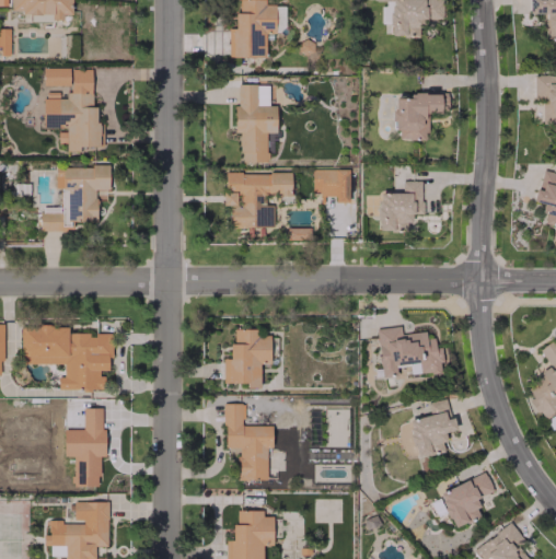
[(13,0),(13,14),(55,14),(55,21),(66,21),(66,14),(74,14),(74,0),(13,0)]
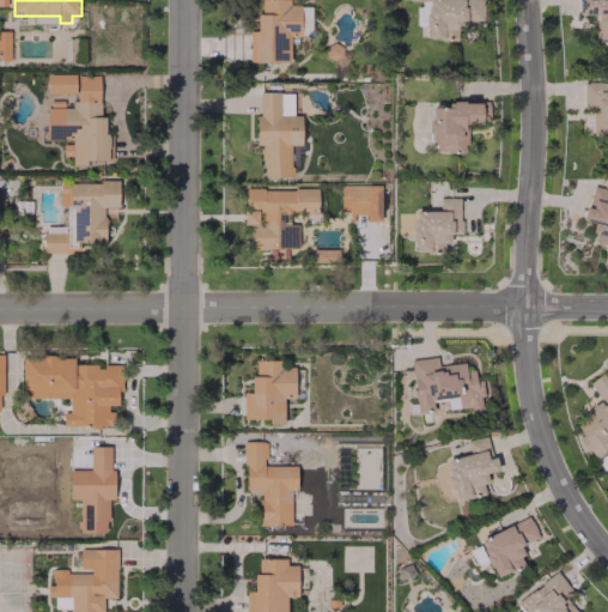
[(486,0),(413,0),(414,4),(429,4),(429,40),(463,40),(463,22),(487,22),(486,0)]
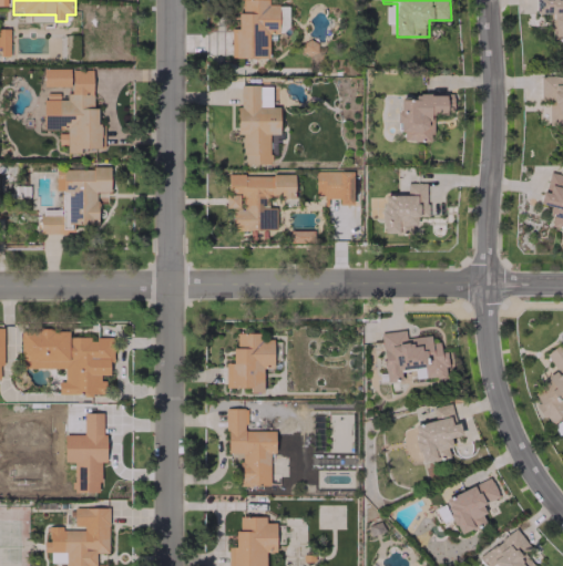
[(562,0),(539,0),(539,14),(554,14),(554,40),(562,40),(562,0)]
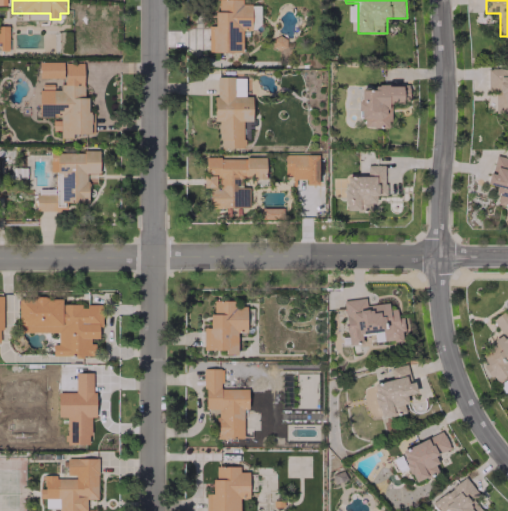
[(211,53),(245,53),(245,30),(263,30),(263,4),(222,3),(222,12),(217,12),(217,27),(212,27),(211,53)]
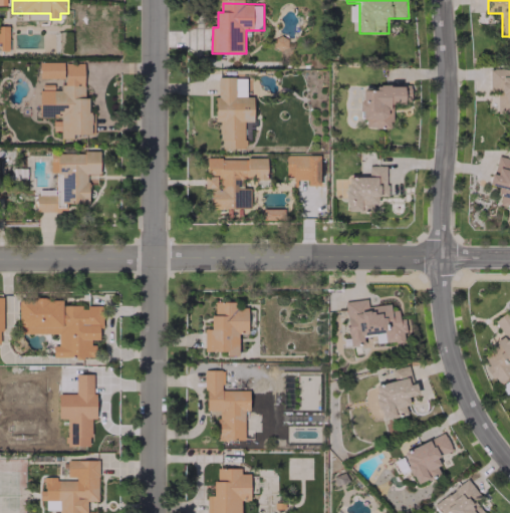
[(0,51),(11,52),(12,27),(0,27),(0,37),(0,51)]
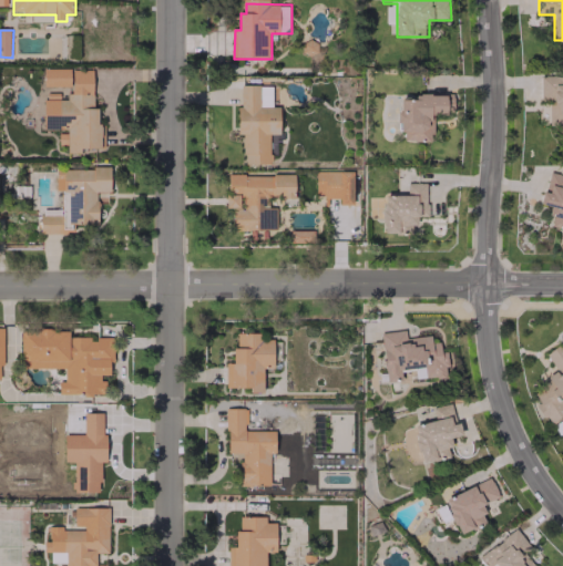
[(95,70),(45,70),(45,88),(72,88),(72,101),(47,101),(47,131),(70,131),(70,136),(63,136),(63,145),(70,145),(70,154),(82,154),(82,150),(102,150),(102,110),(95,110),(95,70)]
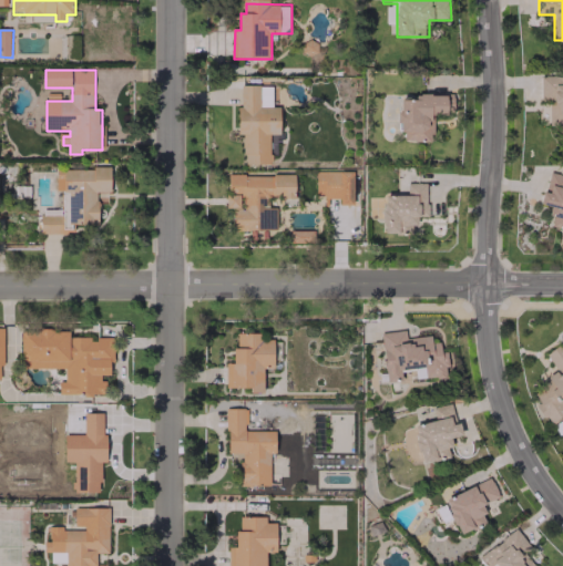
[(562,76),(544,76),(543,102),(552,102),(551,126),(562,126),(562,76)]
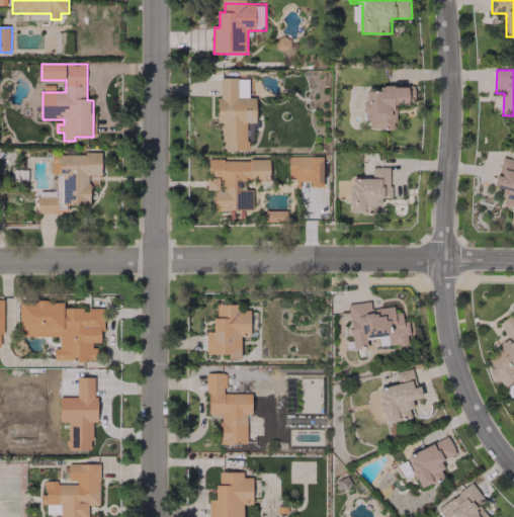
[(251,79),(221,79),(221,123),(225,123),(225,151),(249,151),(249,123),(257,123),(258,98),(251,98),(251,79)]
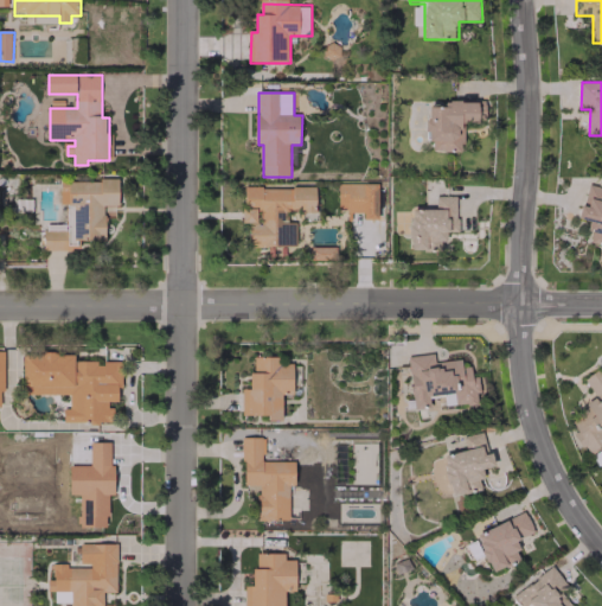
[(465,125),(479,125),(480,102),(450,102),(450,108),(429,108),(428,141),(435,141),(434,152),(465,152),(465,125)]
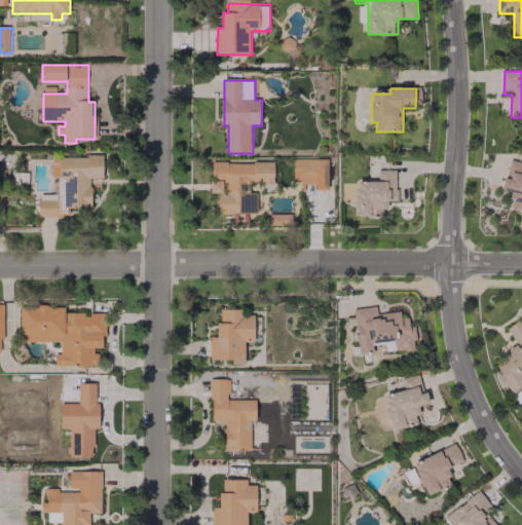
[(54,156),(54,178),(61,178),(60,200),(40,200),(40,217),(71,218),(71,209),(92,210),(92,179),(104,180),(105,157),(54,156)]
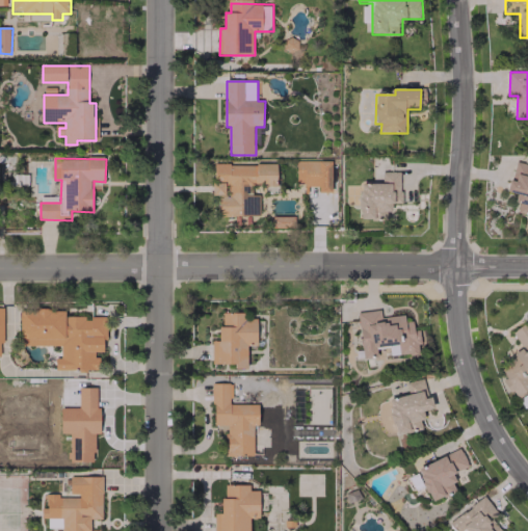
[(298,163),(299,187),(320,186),(321,193),(334,192),(333,162),(298,163)]
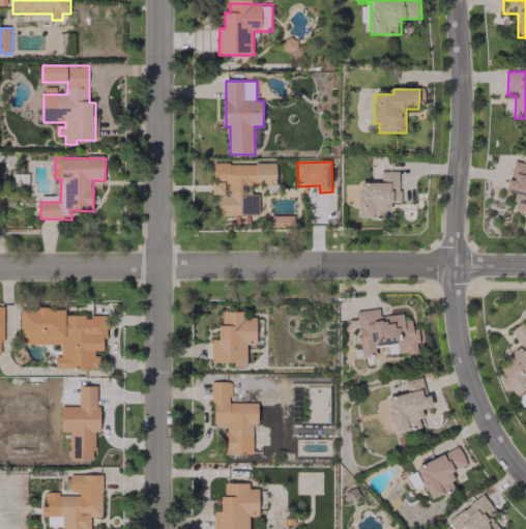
[(516,211),(525,213),(525,164),(515,162),(508,193),(519,195),(516,211)]
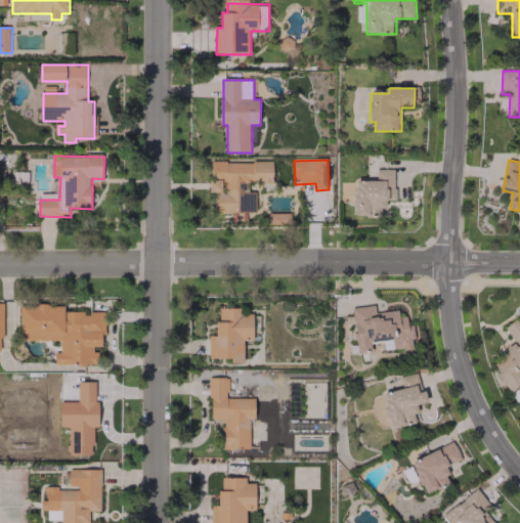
[(274,163),(212,163),(212,193),(224,193),(224,184),(228,184),(228,197),(216,197),(216,214),(232,214),(232,223),(250,223),(250,184),(274,184),(274,163)]
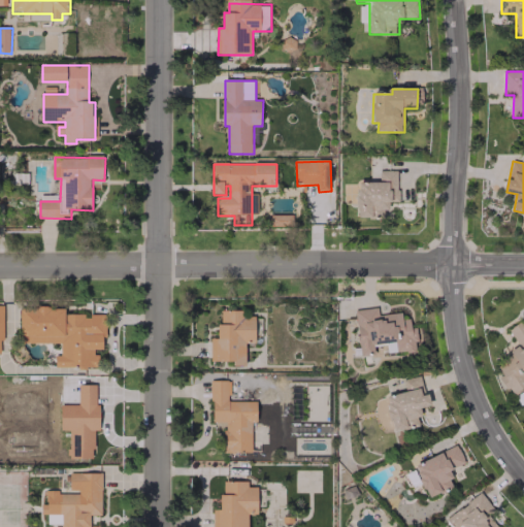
[(358,184),(358,218),(388,218),(388,202),(399,202),(400,171),(382,171),(382,184),(358,184)]
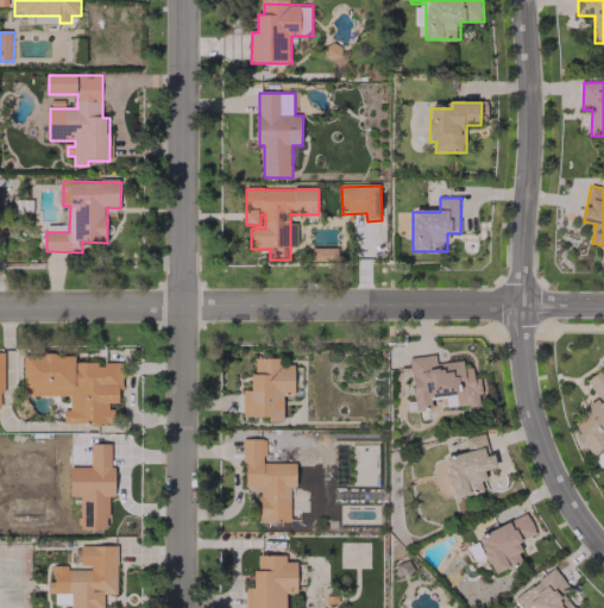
[(25,396),(70,397),(70,424),(115,425),(115,406),(123,406),(124,364),(76,364),(76,355),(25,355),(25,396)]
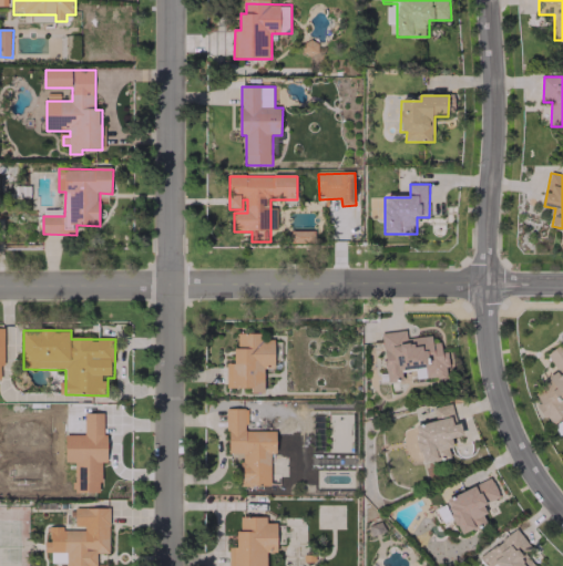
[(384,333),(389,382),(405,380),(403,372),(418,371),(419,380),(451,377),(449,352),(443,352),(442,342),(434,343),(433,337),(409,340),(408,331),(384,333)]
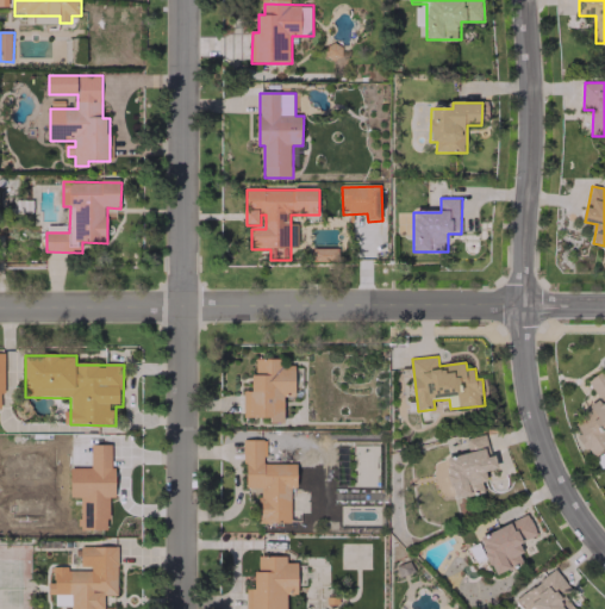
[(297,366),(284,366),(284,359),(257,359),(257,376),(253,376),(253,391),(245,391),(247,418),(272,418),(272,424),(286,424),(285,397),(297,397),(297,366)]
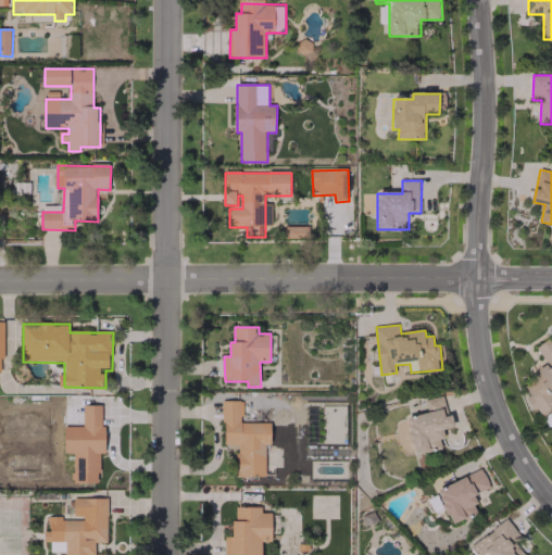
[(551,339),(538,348),(549,364),(536,373),(539,379),(526,388),(531,396),(529,398),(539,415),(551,406),(551,339)]
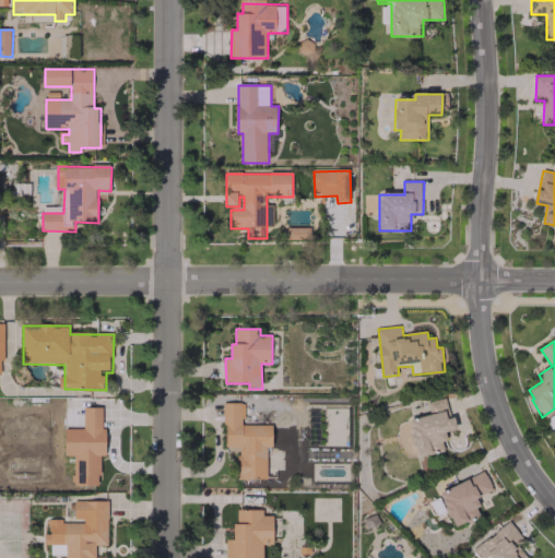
[(417,458),(448,451),(445,432),(458,430),(456,417),(450,418),(446,399),(429,403),(432,416),(410,422),(417,458)]
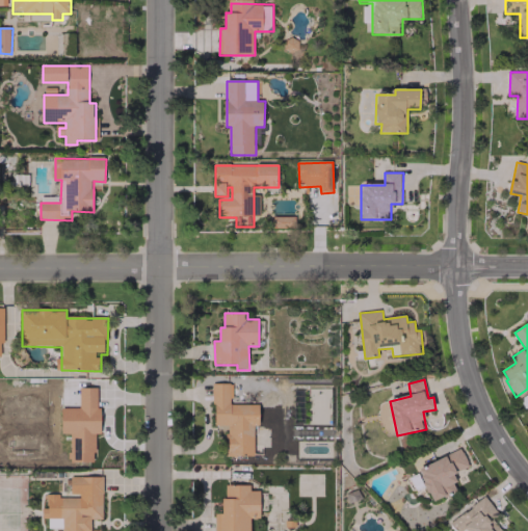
[(256,456),(256,426),(260,426),(260,405),(233,405),(234,385),(215,385),(215,426),(230,426),(230,456),(256,456)]
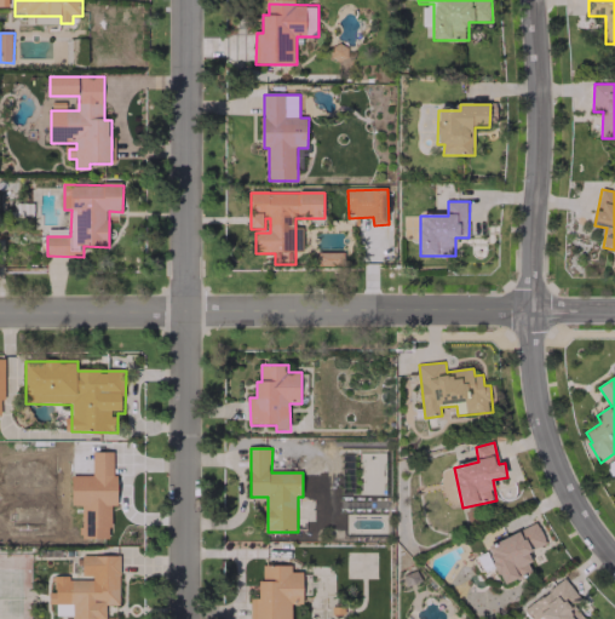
[(73,477),(74,506),(84,506),(84,539),(113,539),(113,506),(118,506),(118,453),(95,453),(95,477),(73,477)]
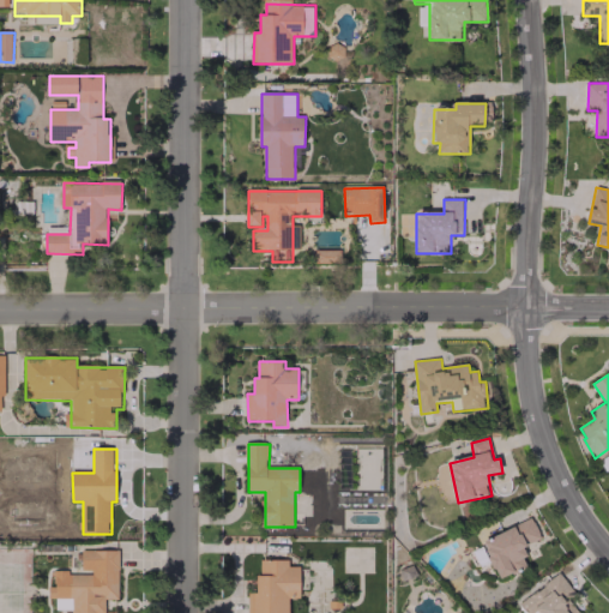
[(542,540),(536,521),(483,540),(498,580),(530,568),(523,547),(542,540)]
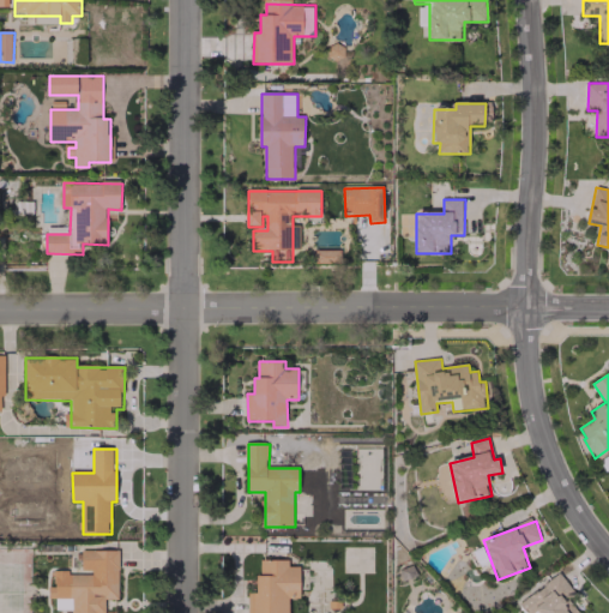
[(106,612),(107,600),(120,600),(120,551),(83,551),(83,574),(70,574),(70,571),(56,571),(56,588),(50,588),(50,599),(58,599),(58,611),(73,611),(73,612),(106,612)]
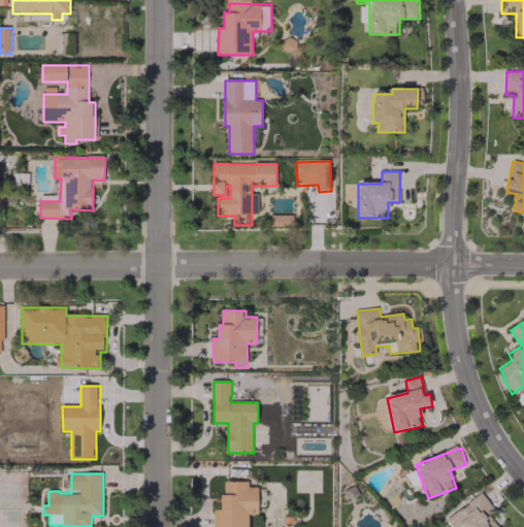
[(250,526),(250,515),(259,515),(259,488),(250,488),(250,482),(226,483),(226,494),(222,494),(222,512),(216,512),(215,526),(250,526)]
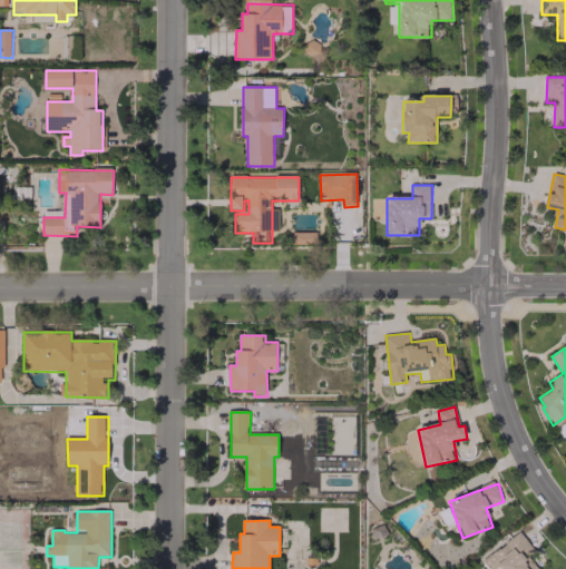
[(377,540),(390,535),(386,525),(372,530),(377,540)]
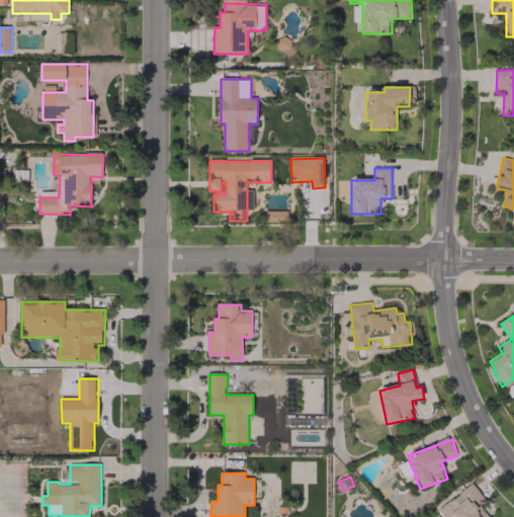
[(487,502),(475,484),(439,509),(443,516),(449,516),(452,515),(453,516),(489,516),(482,505),(487,502)]
